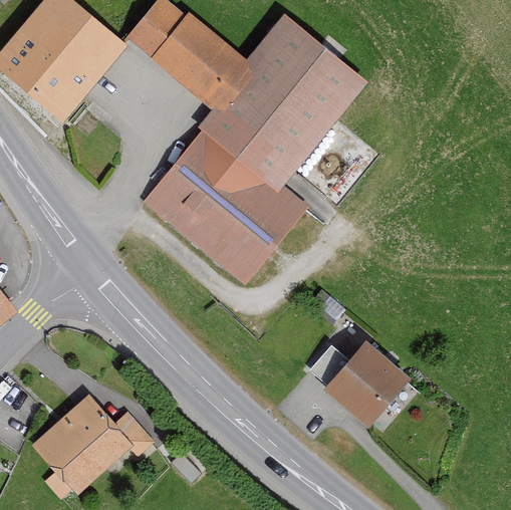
[(0,92),(50,137),(130,48),(74,0),(46,0),(0,52),(0,92)]
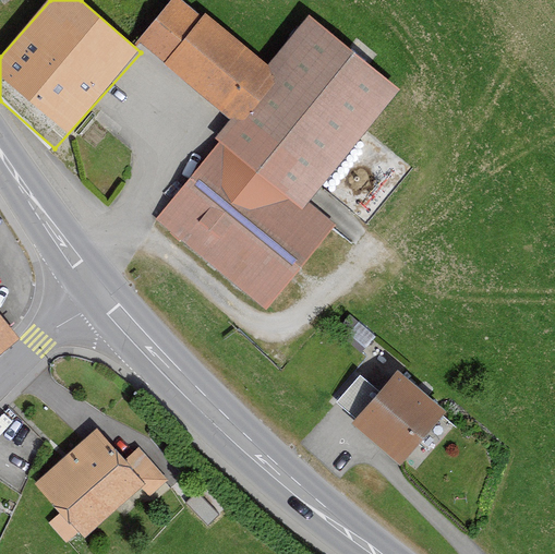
[(171,0),(136,41),(230,118),(214,137),(217,141),(153,220),(261,309),(333,221),(308,202),(400,89),(310,14),(269,63),(208,13),(204,19),(181,0),(171,0)]
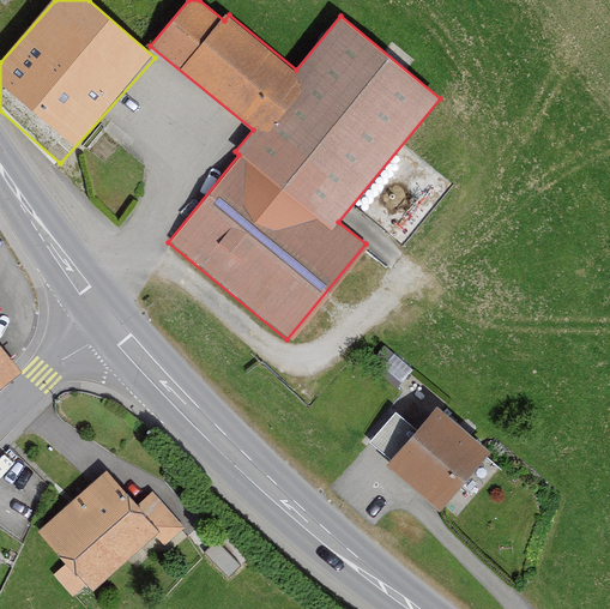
[(0,373),(13,362),(0,345),(0,373)]
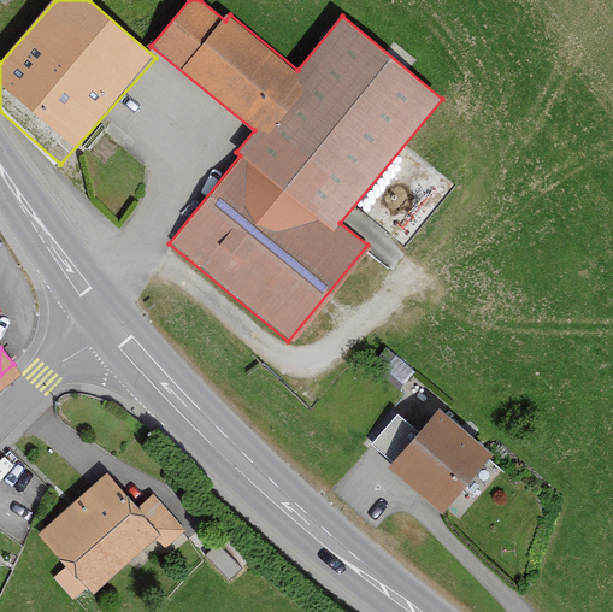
[(496,451),(441,406),(420,431),(395,412),(371,442),(395,462),(392,466),(447,512),(496,451)]
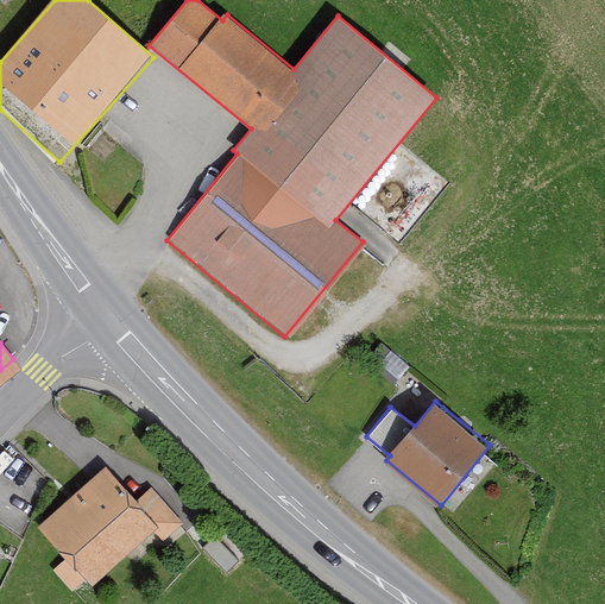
[(136,498),(106,464),(38,523),(90,584),(151,530),(157,538),(178,520),(149,486),(136,498)]
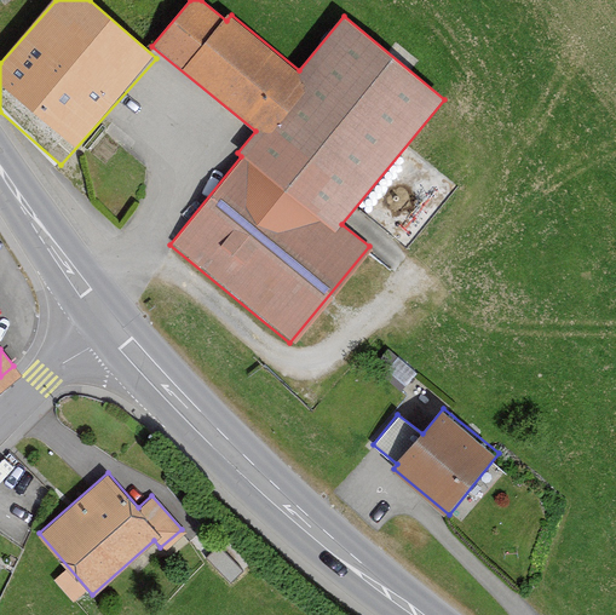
All buildings are outlined.
